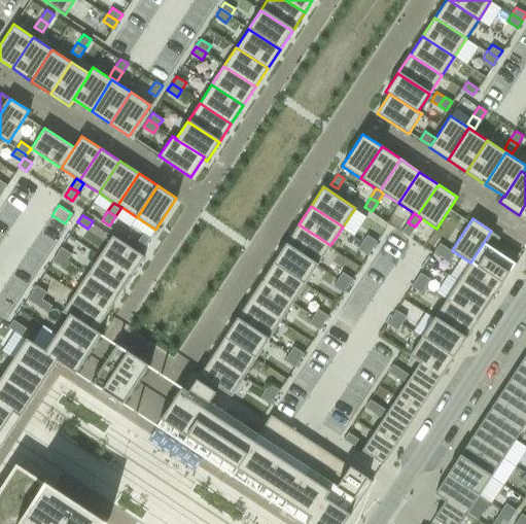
[(408,222),(401,231),(409,236),(415,226),(408,222)]
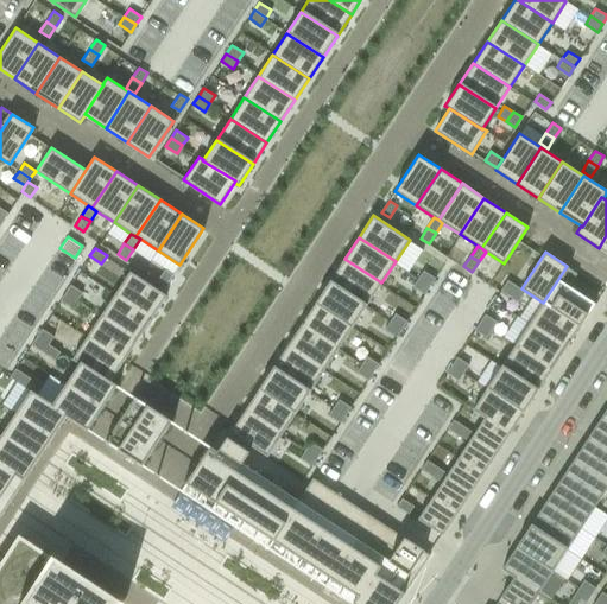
[(345,259),(330,280),(367,304),(381,283),(345,259)]
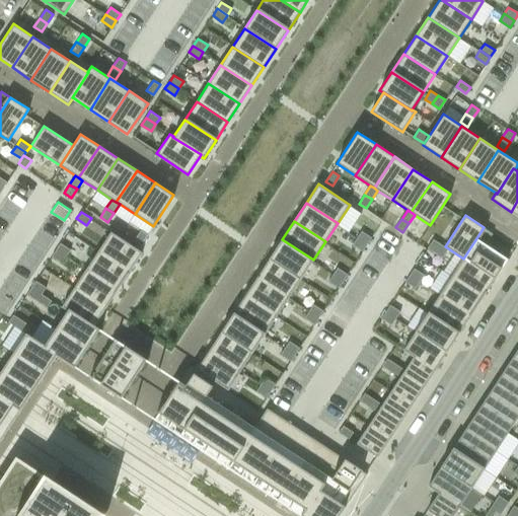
[(484,227),(476,238),(486,244),(493,233),(484,227)]
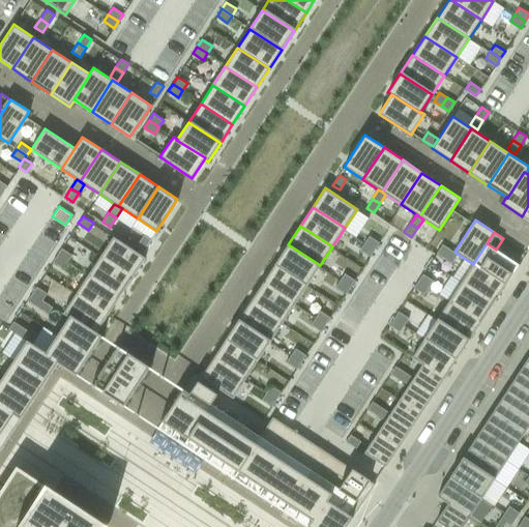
[(144,234),(137,244),(144,249),(151,238),(144,234)]
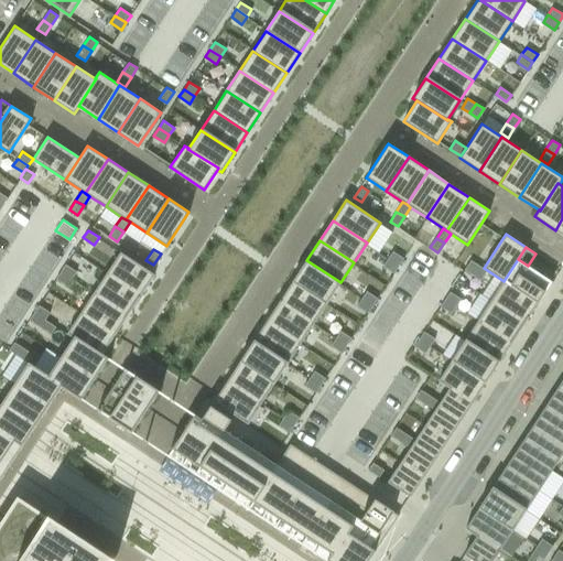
[(393,250),(388,258),(399,265),(404,258),(393,250)]
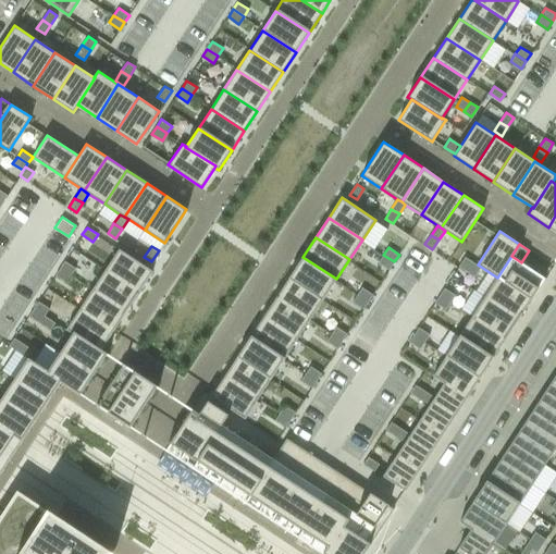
[(119,248),(106,269),(139,291),(152,270),(119,248)]
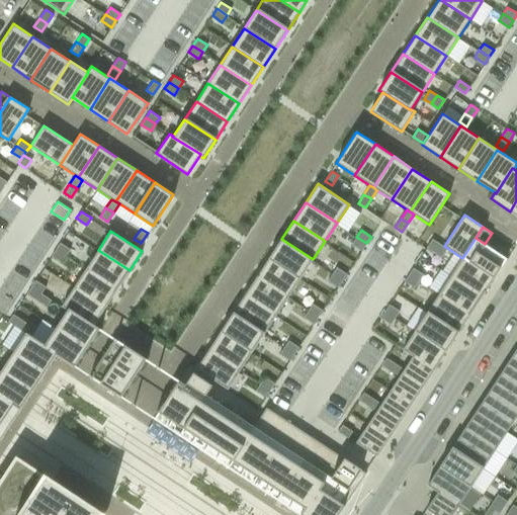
[(356,237),(352,243),(362,250),(366,243),(356,237)]
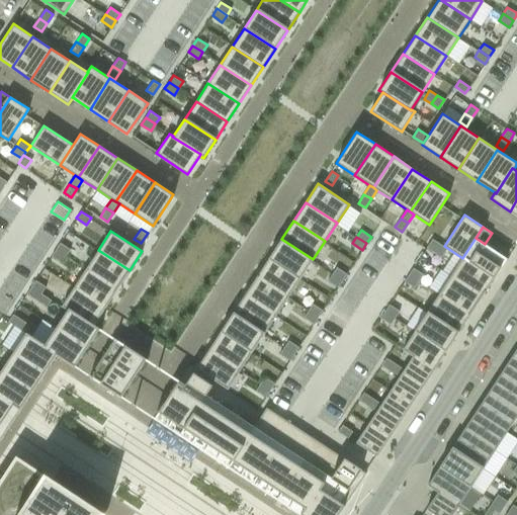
[(432,238),(426,247),(434,252),(439,243),(432,238)]
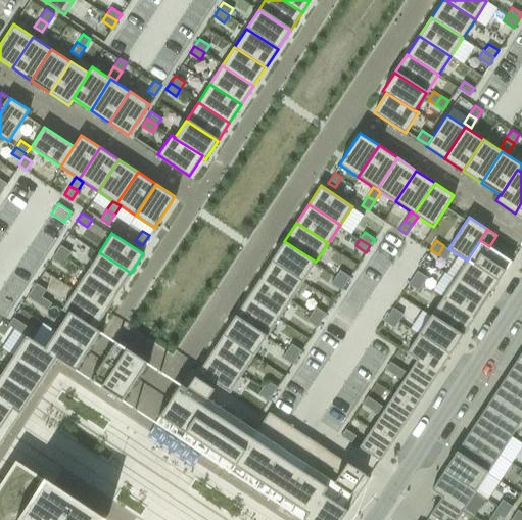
[(480,240),(467,261),(499,281),(512,261),(489,246),(480,240)]
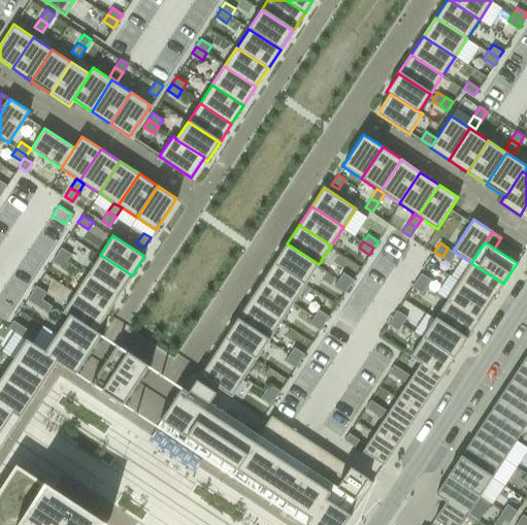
[(287,243),(274,262),(306,284),(319,264),(287,243)]
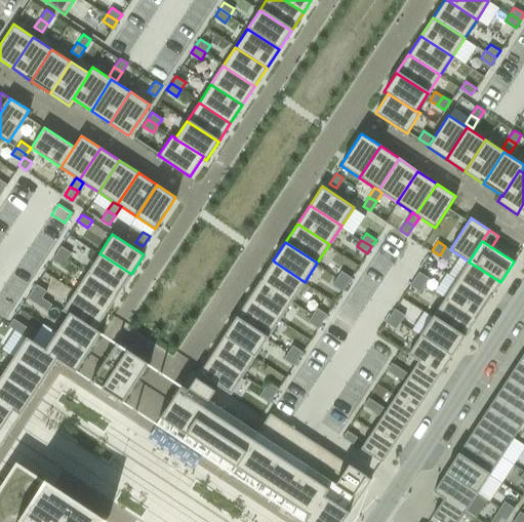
[(62,245),(56,252),(67,258),(72,251),(62,245)]
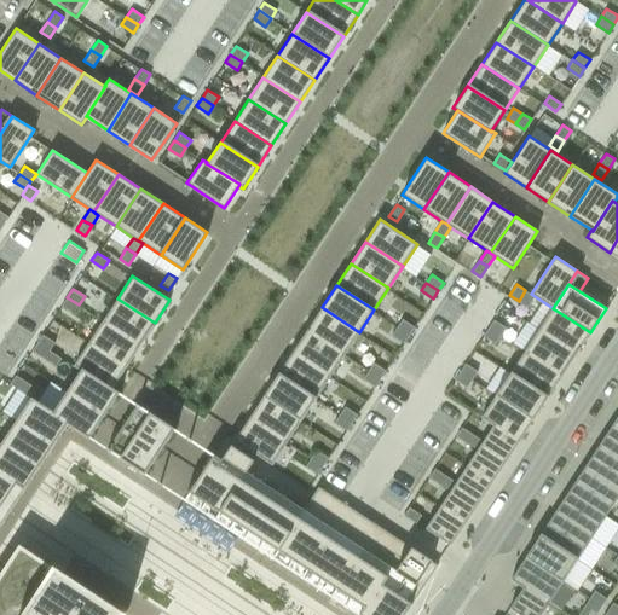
[(525,290),(519,301),(527,307),(535,296),(531,294),(525,290)]
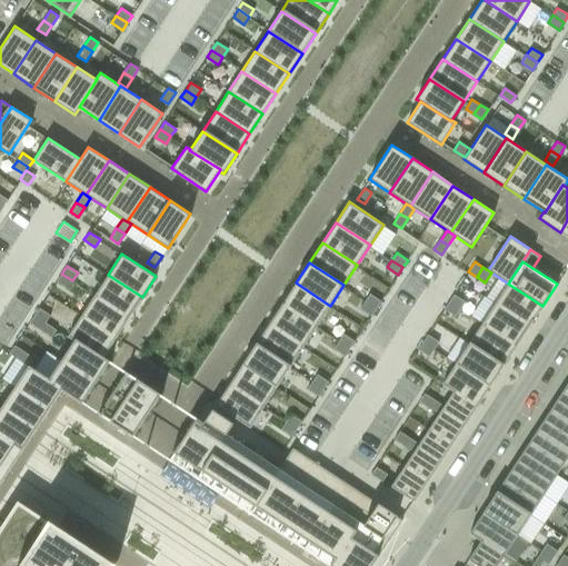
[(61,274),(57,280),(68,288),(72,280),(61,274)]
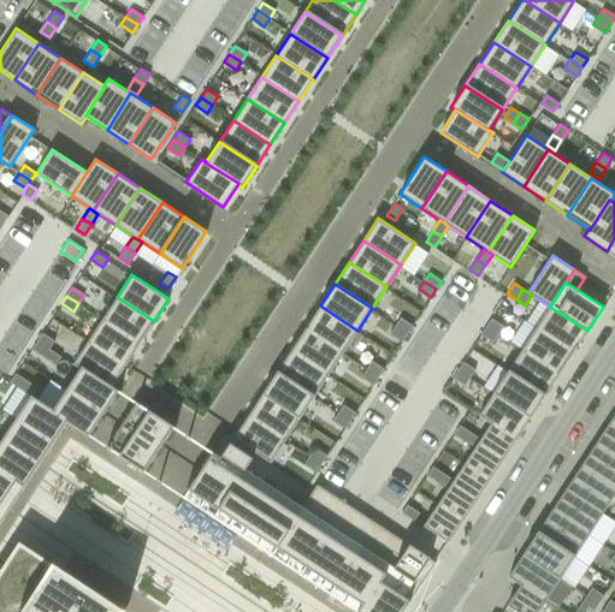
[(117,297),(102,319),(140,343),(154,321),(117,297)]
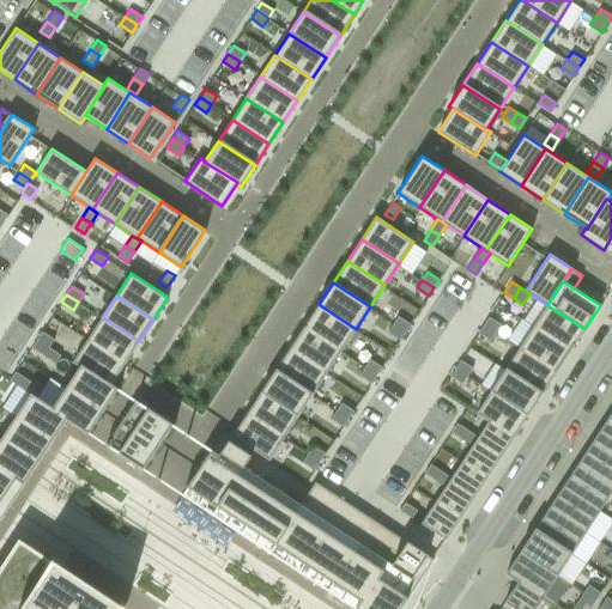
[(319,304),(304,327),(341,351),(356,329),(319,304)]
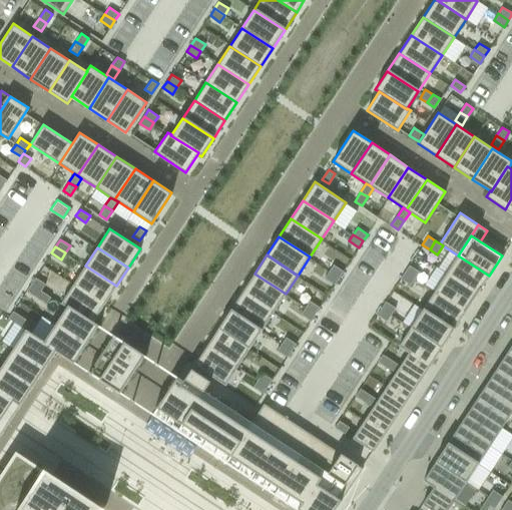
[(458,256),(446,274),(477,294),(489,276),(458,256)]
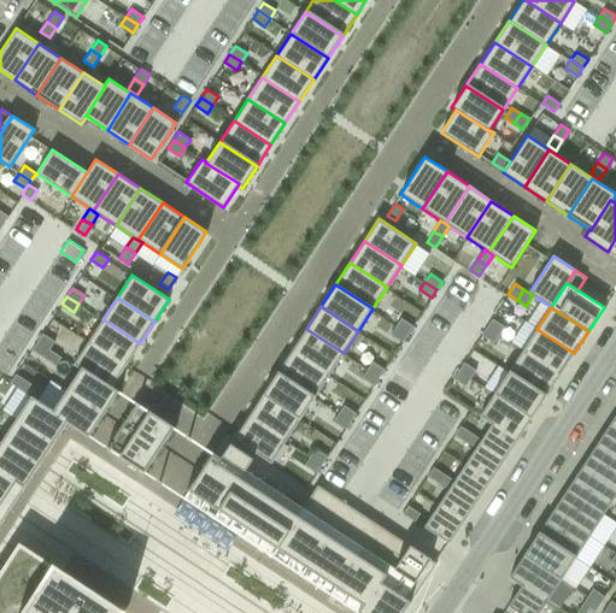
[(402,317),(396,325),(408,334),(414,325),(402,317)]
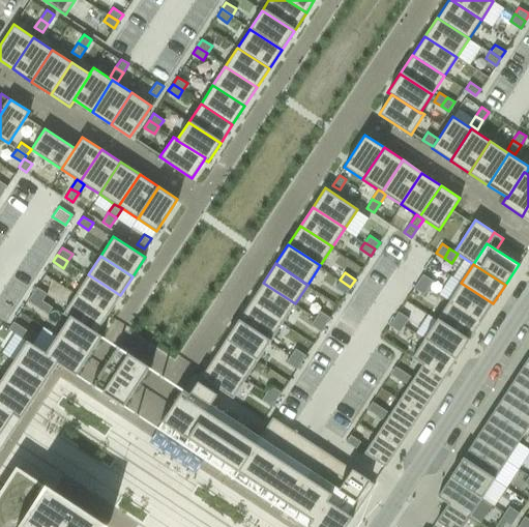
[(422,273),(418,280),(429,287),(433,280),(422,273)]
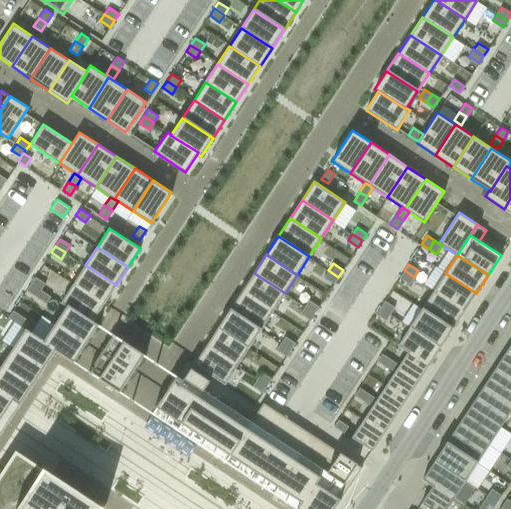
[(85,265),(73,284),(104,304),(116,285),(85,265)]
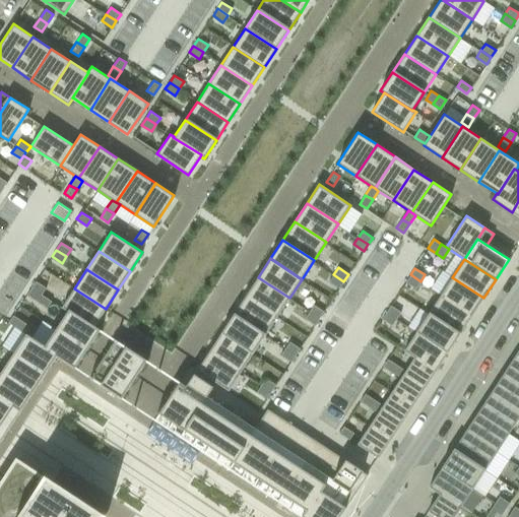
[(333,274),(329,281),(339,287),(343,281),(333,274)]
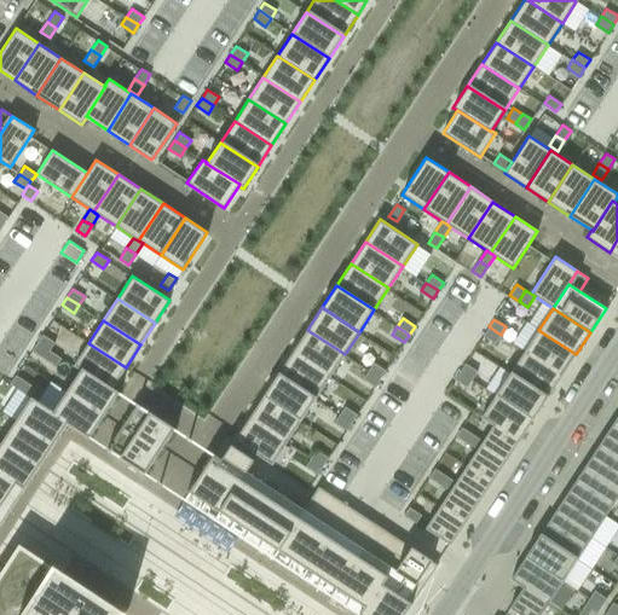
[(489,326),(483,335),(495,343),(501,335),(489,326)]
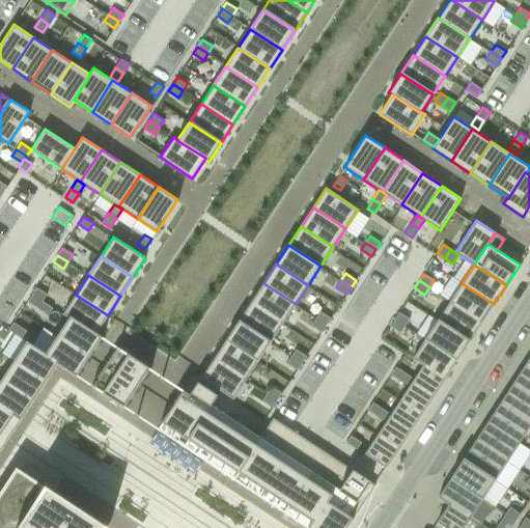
[(263,283),(251,302),(283,323),(296,304),(263,283)]
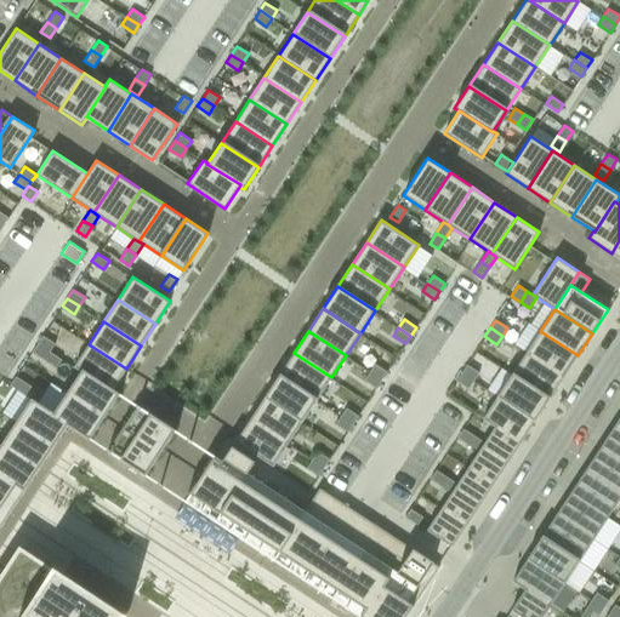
[(540,331),(525,353),(563,377),(578,355),(540,331)]
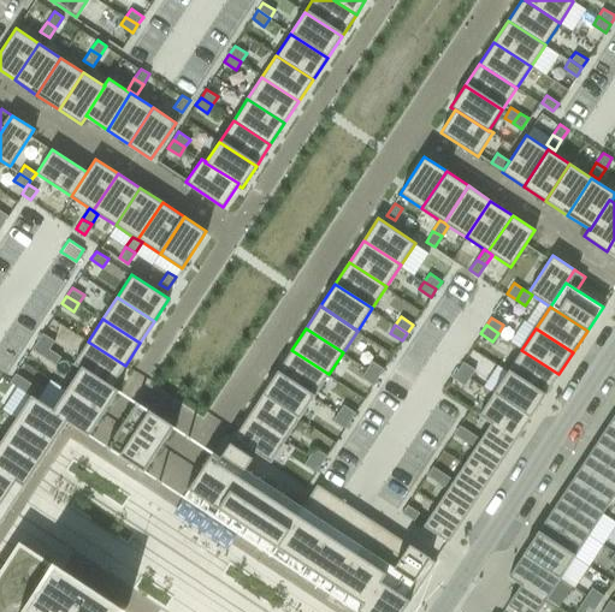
[(42,332),(37,340),(49,348),(54,339),(42,332)]
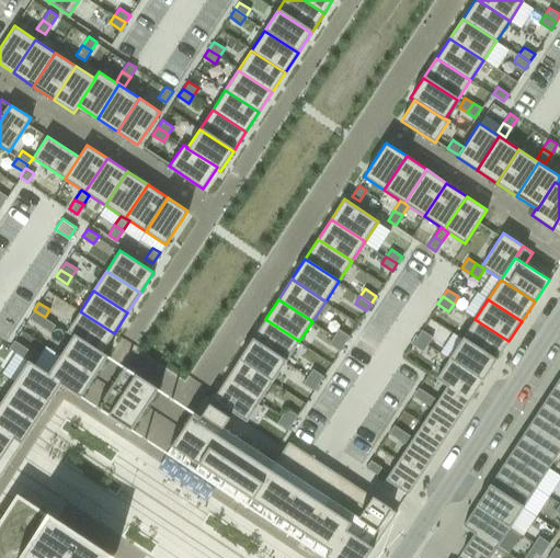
[(34,310),(30,317),(41,325),(45,317),(34,310)]
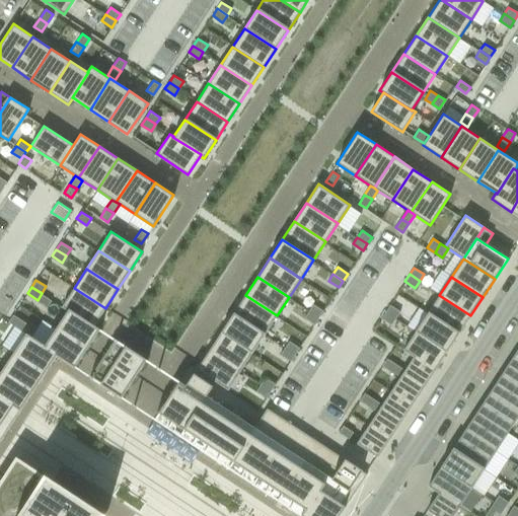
[(74,288),(62,306),(68,310),(68,309),(93,326),(94,325),(105,308),(74,288)]
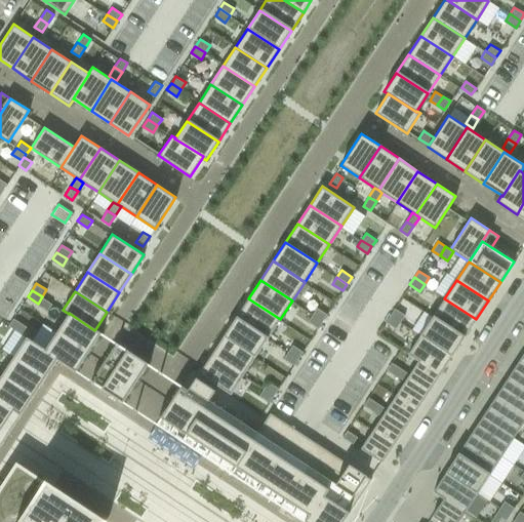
[(42,296),(38,304),(43,307),(47,310),(52,304),(42,296)]
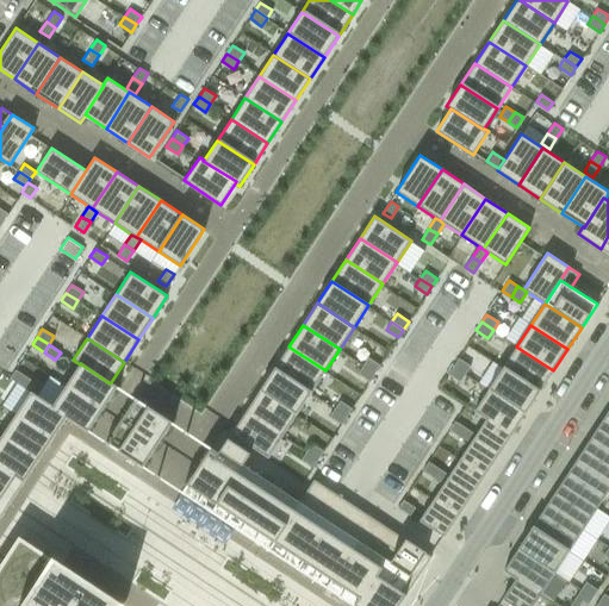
[(289,347),(274,368),(311,392),(325,370),(289,347)]
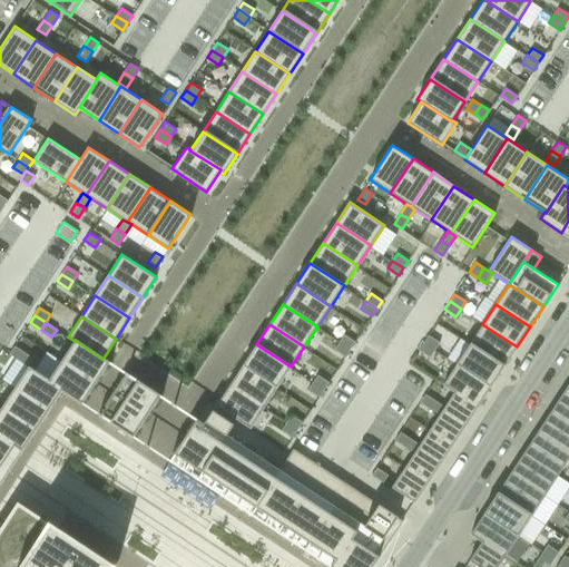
[(482,324),(469,344),(503,367),(517,346),(482,324)]
